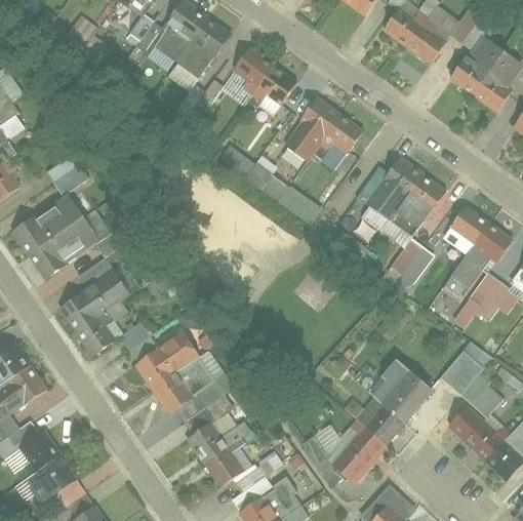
[(232,30),(189,0),(175,0),(163,18),(214,54),(232,30)]
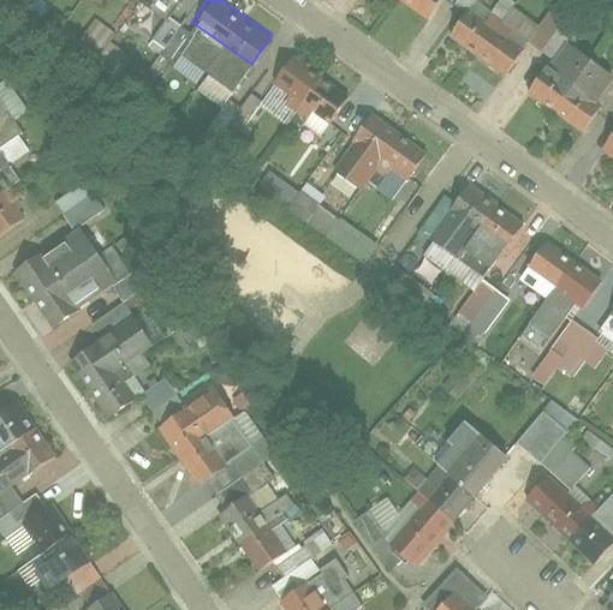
[(531,40),(474,0),(453,30),(510,70),(531,40)]
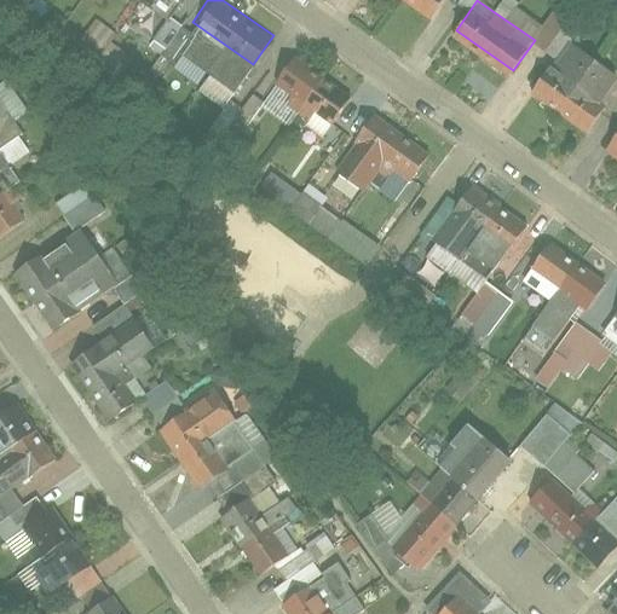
[(109,40),(115,29),(91,16),(71,51),(110,73),(124,48),(109,40)]
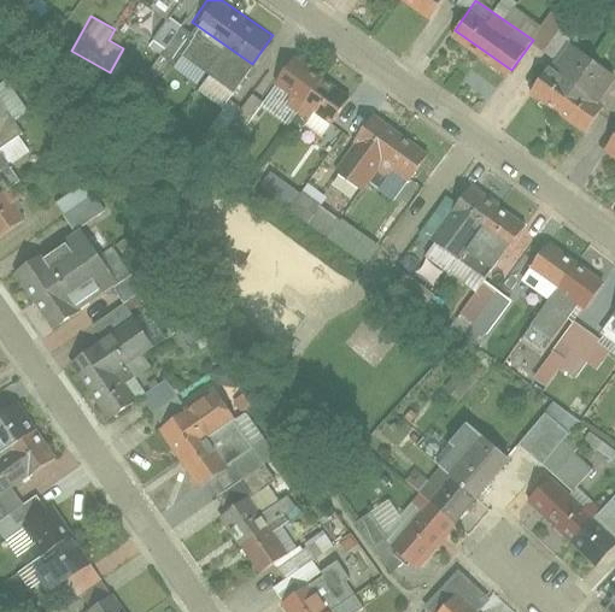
[(590,125),(614,87),(614,60),(580,39),(544,94),(590,125)]
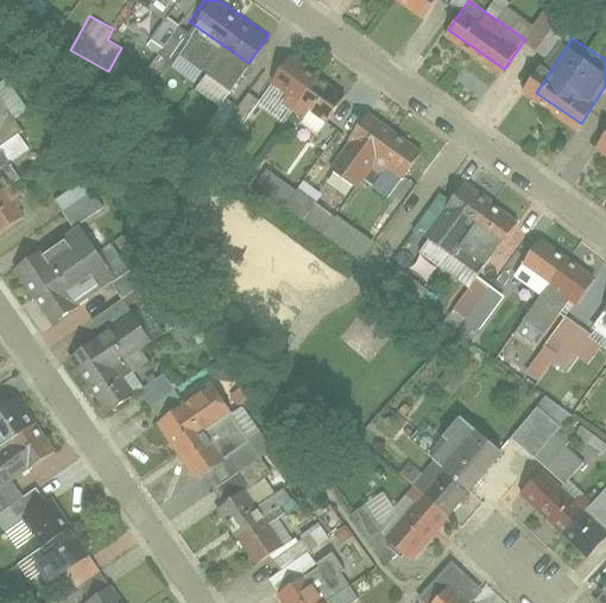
[(323,118),(345,91),(292,51),(271,77),(323,118)]
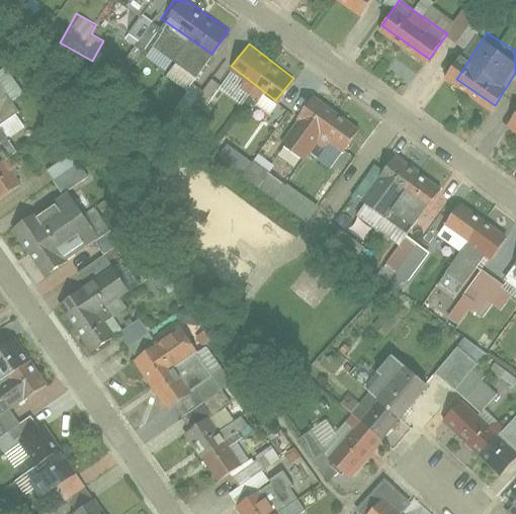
[(351,132),(309,102),(282,140),(303,154),(320,130),(342,145),(351,132)]
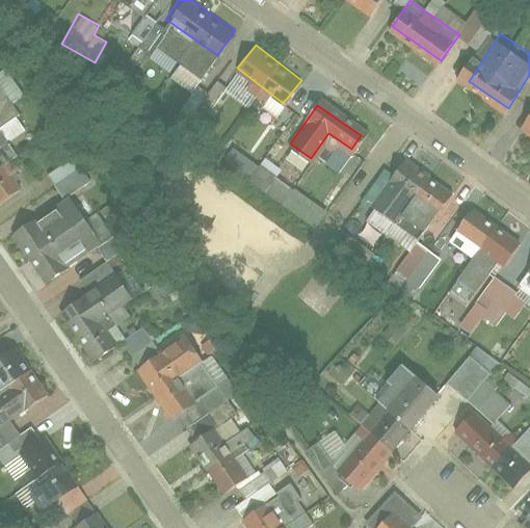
[(28,182),(0,142),(0,202),(28,182)]
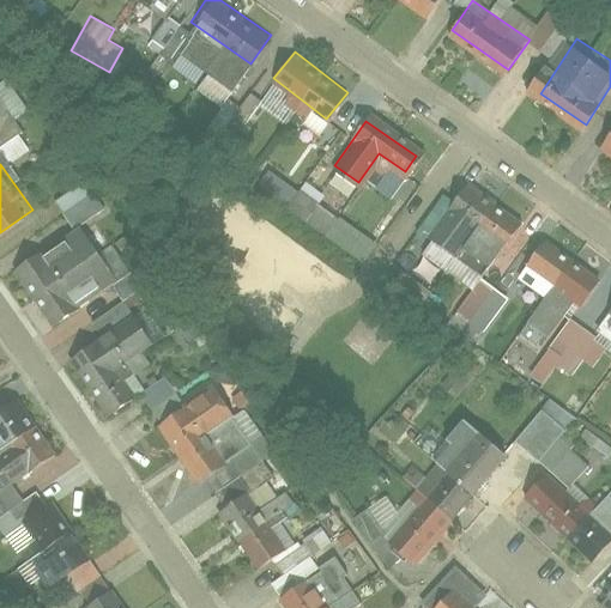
[(362,257),(374,239),(315,201),(321,192),(301,178),(295,188),(264,168),(253,184),(362,257)]
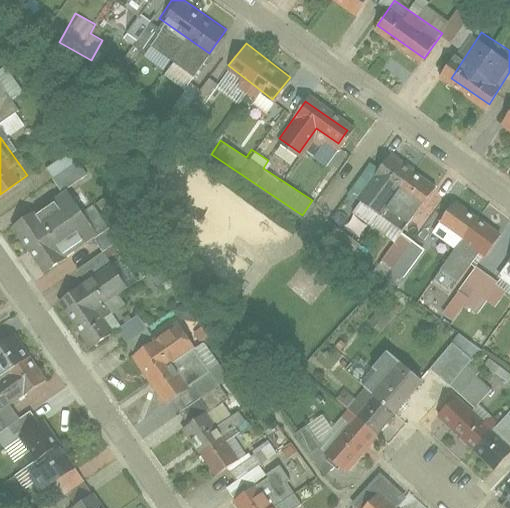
[(435,184),(390,150),(355,197),(401,230),(435,184)]
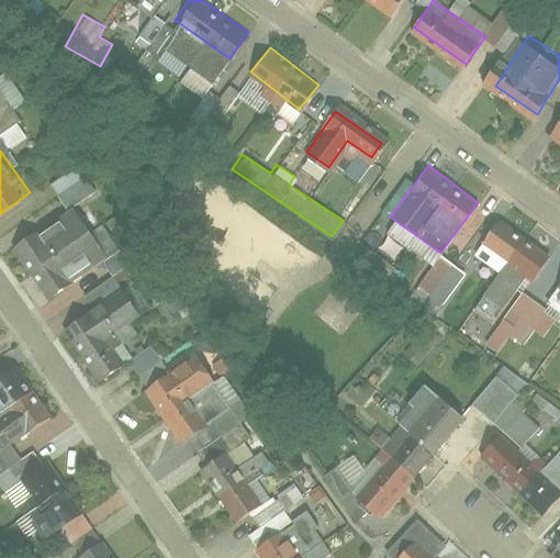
[(107,256),(66,201),(8,244),(48,299),(107,256)]
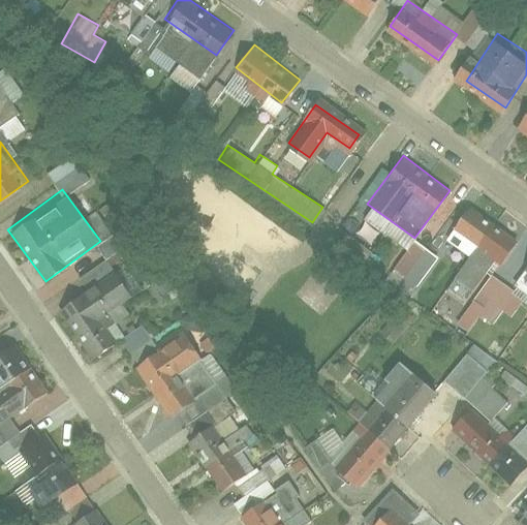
[(516,241),(468,207),(453,228),(476,246),(455,276),(471,289),(496,259),(500,263),(516,241)]
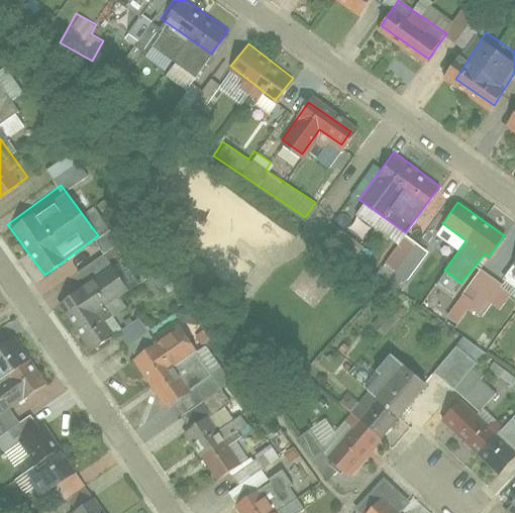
[(353,253),(361,243),(335,226),(328,236),(353,253)]
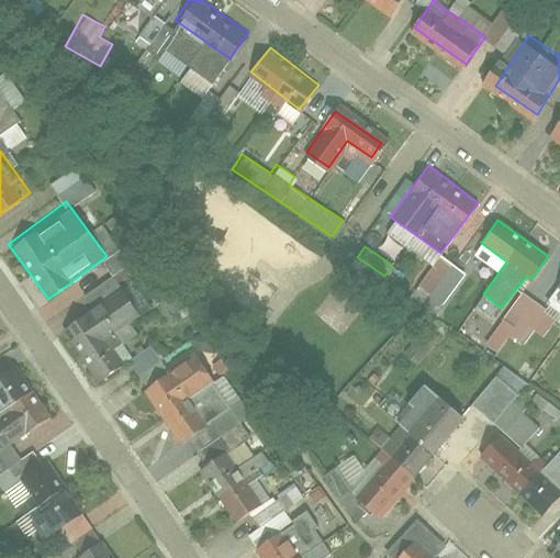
[(143,308),(126,285),(66,326),(102,378),(129,358),(110,331),(143,308)]
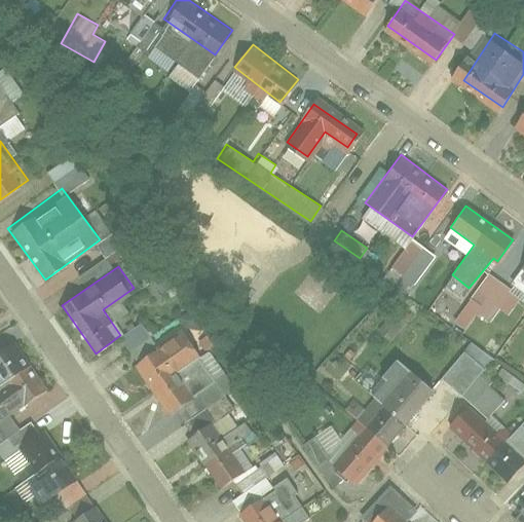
[(203,355),(191,332),(144,358),(174,411),(193,400),(176,370),(203,355)]
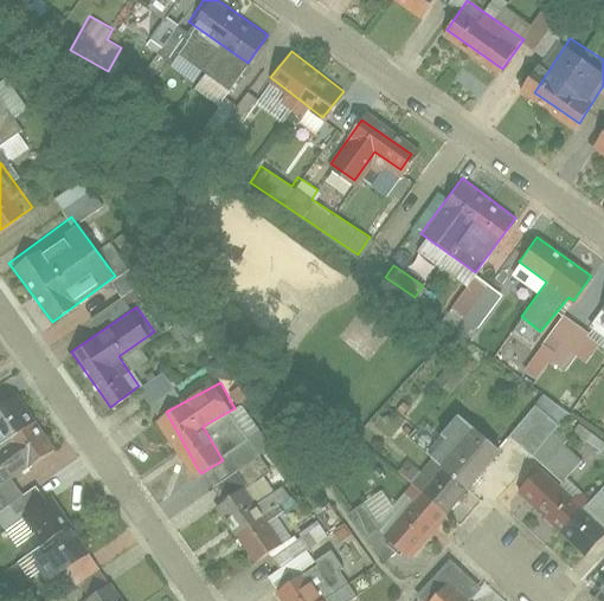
[(14,394),(0,405),(0,435),(25,470),(55,447),(14,394)]
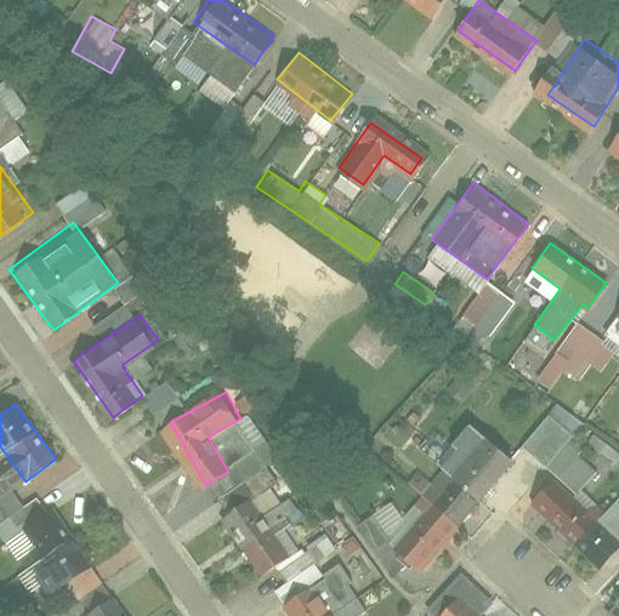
[(425,562),(505,463),(473,438),(393,536),(425,562)]
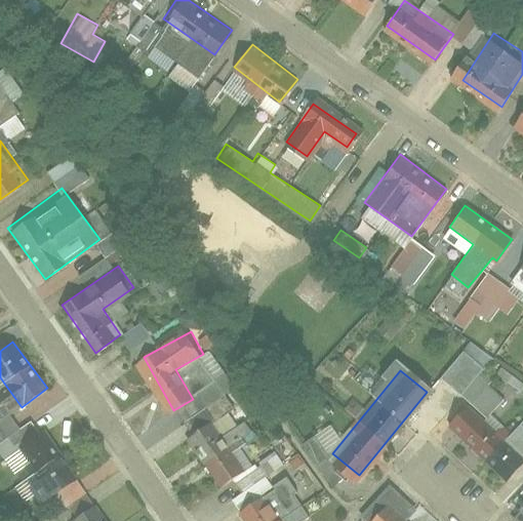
[(522,454),(522,447),(461,392),(440,415),(505,475),(522,454)]
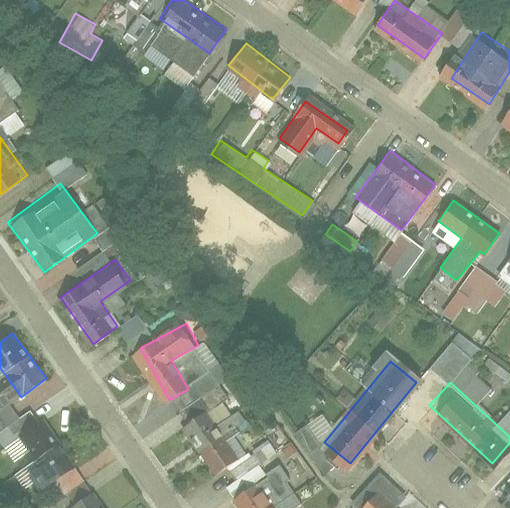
[(198,412),(180,425),(203,456),(213,470),(228,459),(246,484),(231,493),(241,507),(285,507),(277,497),(294,485),(279,465),(268,473),(251,450),(245,454),(223,422),(211,431),(198,412)]
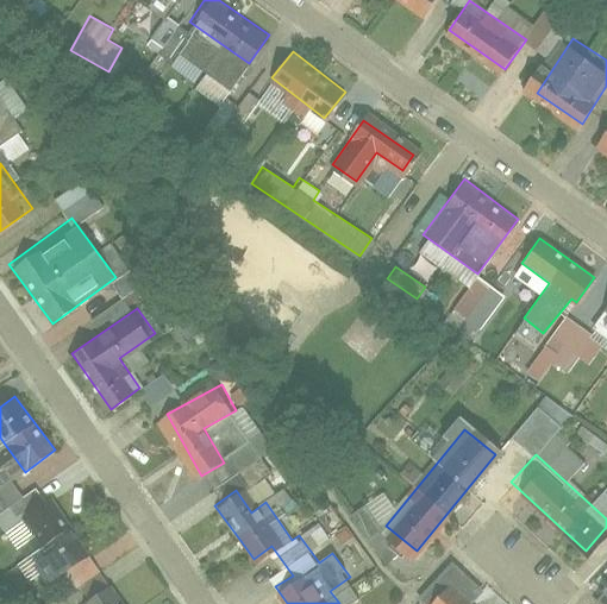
[(91,554),(49,495),(20,515),(62,574),(91,554)]
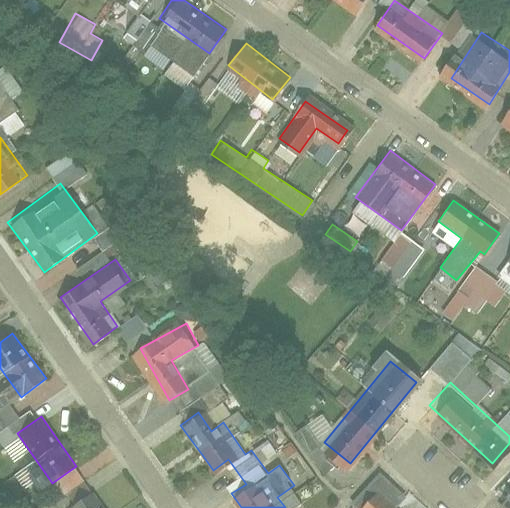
[(509,481),(498,495),(509,505),(509,481)]
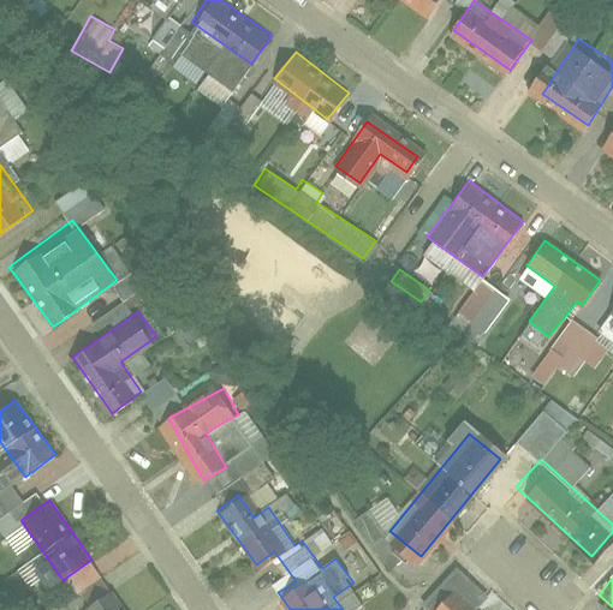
[(494,609),(462,579),(430,609),(494,609)]
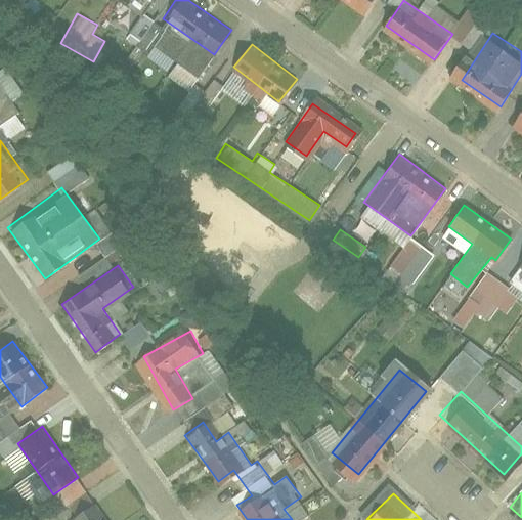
[(107,519),(95,503),(72,519),(107,519)]
